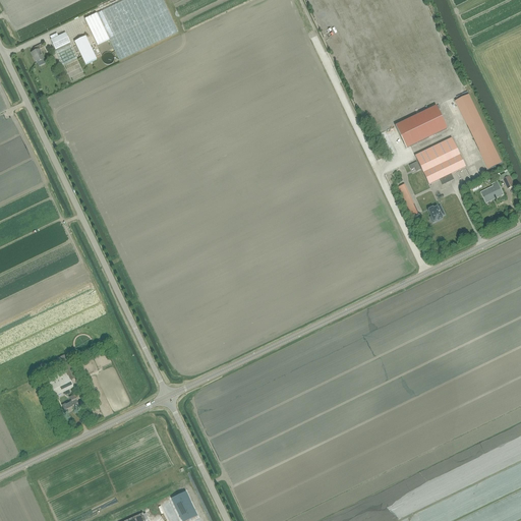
[(162,0),(124,0),(84,19),(97,45),(109,40),(119,60),(178,32),(162,0)]
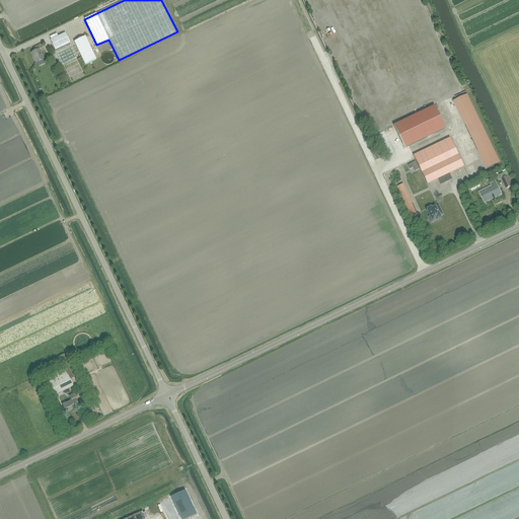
[(55,50),(70,43),(65,33),(51,40),(55,50)]
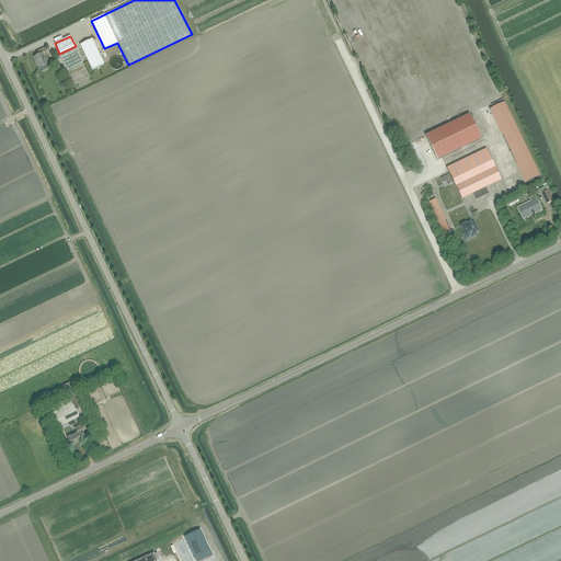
[(92,39),(80,45),(82,50),(88,61),(92,70),(104,65),(92,39)]
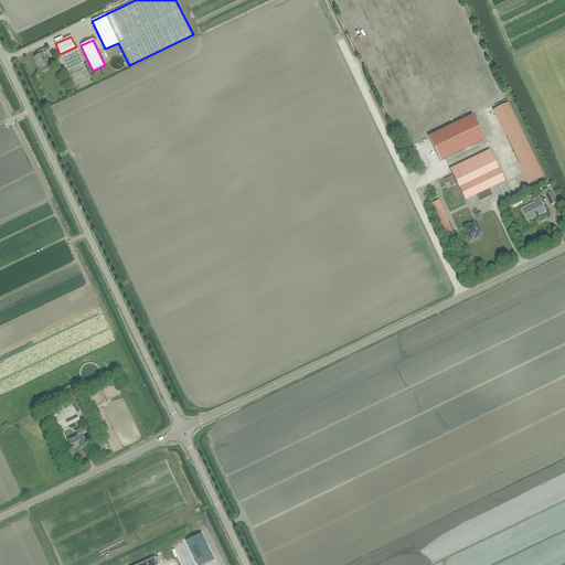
[(68,72),(84,64),(76,48),(61,55),(68,72)]
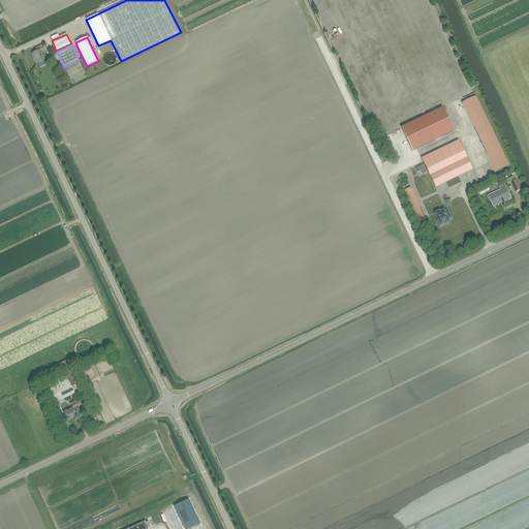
[(40,51),(43,49),(42,45),(34,49),(36,52),(32,54),(33,58),(34,58),(37,64),(44,60),(40,51)]
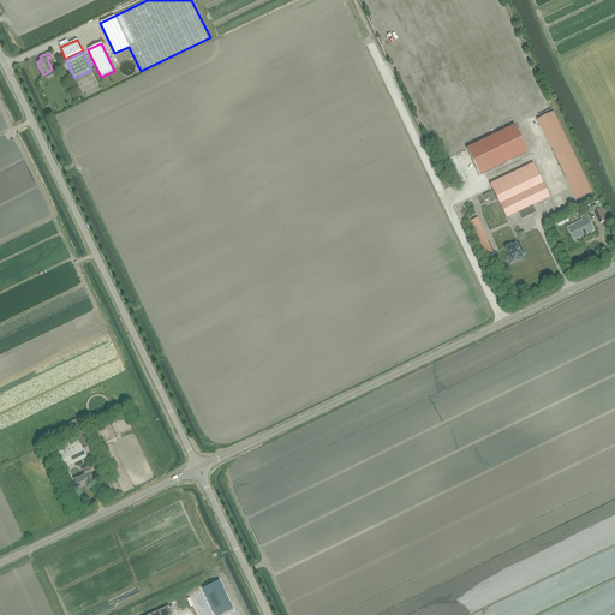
[(554,112),(537,120),(577,202),(593,193),(554,112)]
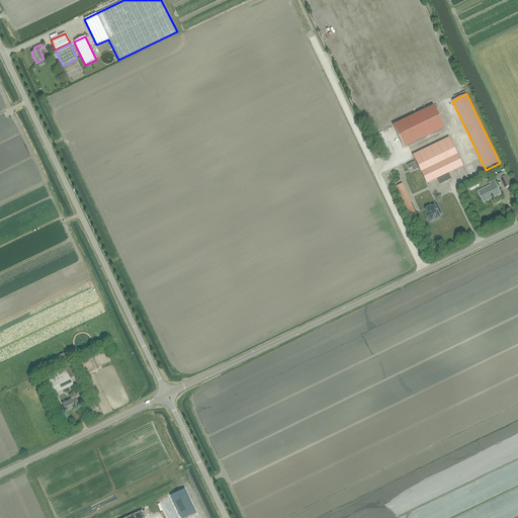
[(434,105),(393,124),(404,148),(444,127),(434,105)]
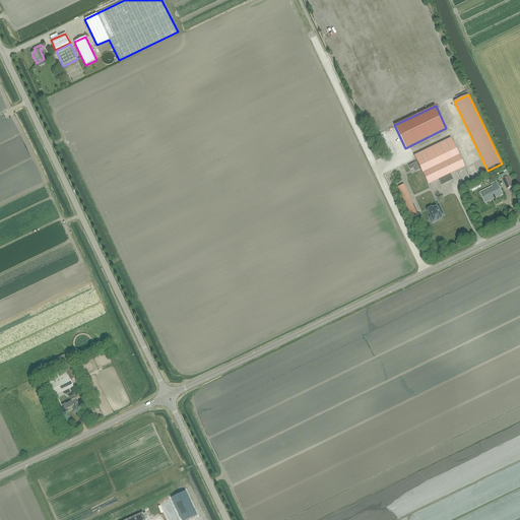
[(451,138),(413,155),(428,185),(439,179),(442,185),(453,180),(450,174),(465,167),(451,138)]
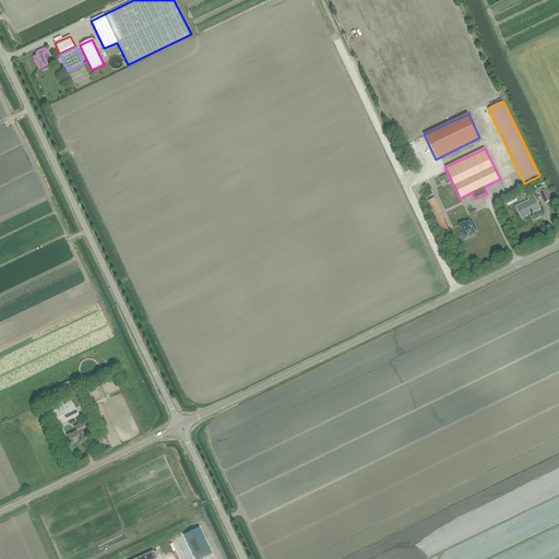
[(545,203),(551,200),(545,185),(534,190),(536,194),(539,193),(545,203)]
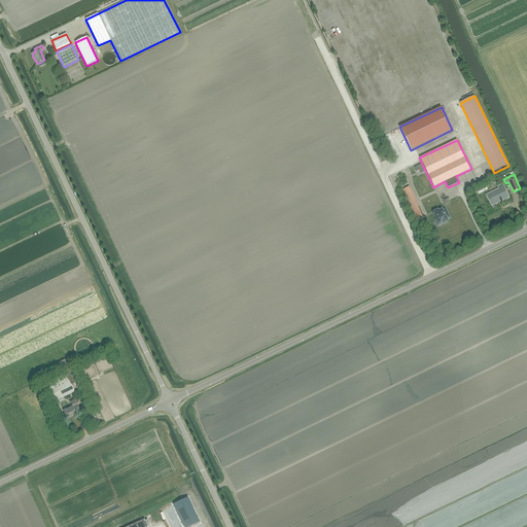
[(492,205),(508,197),(502,185),(499,187),(500,189),(488,196),(492,205)]
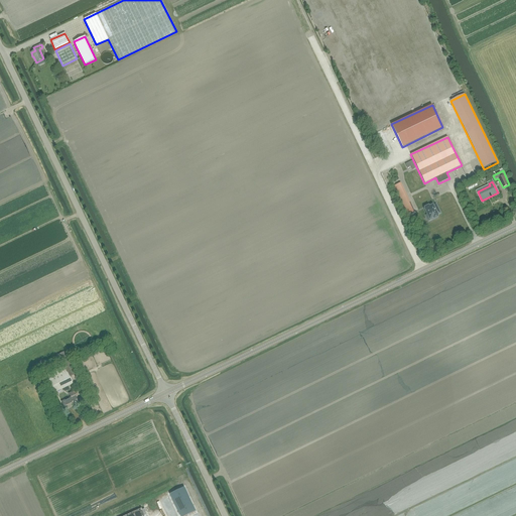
[(425,209),(424,209),(427,216),(426,216),(428,221),(431,219),(436,216),(436,215),(439,214),(435,204),(428,208),(427,207),(424,208),(425,209)]
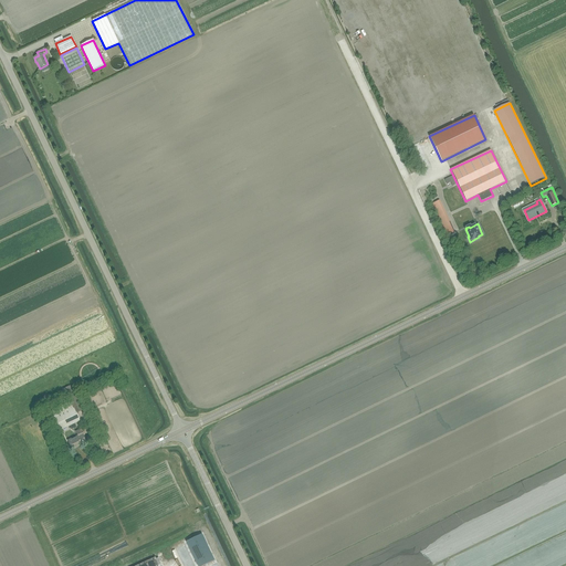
[(63,389),(69,402),(71,401),(76,413),(83,410),(71,386),(63,389)]
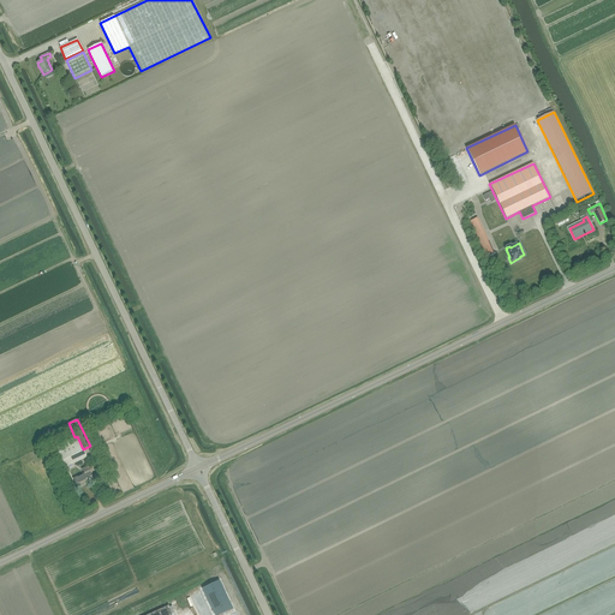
[(77,437),(53,448),(64,469),(87,458),(77,437)]
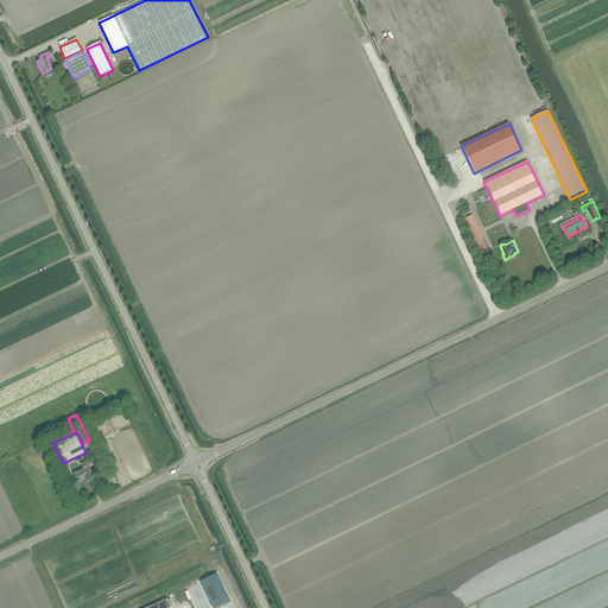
[(88,467),(90,464),(89,461),(81,464),(83,468),(73,474),(77,483),(87,480),(86,477),(92,475),(88,467)]
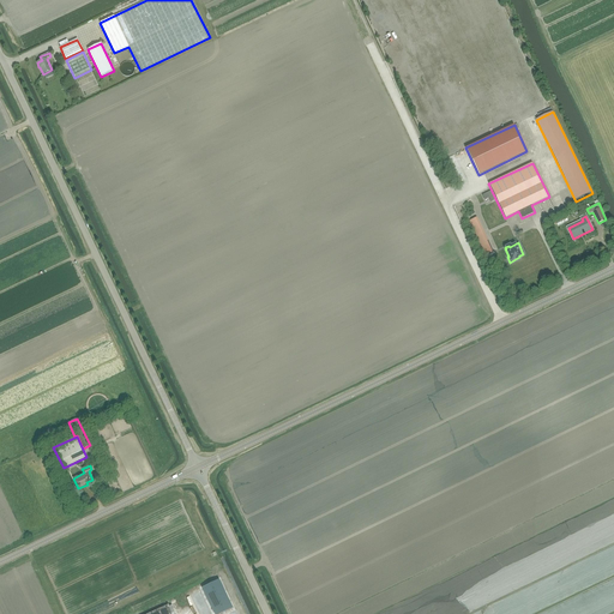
[(234,613),(220,583),(202,594),(211,613),(234,613)]
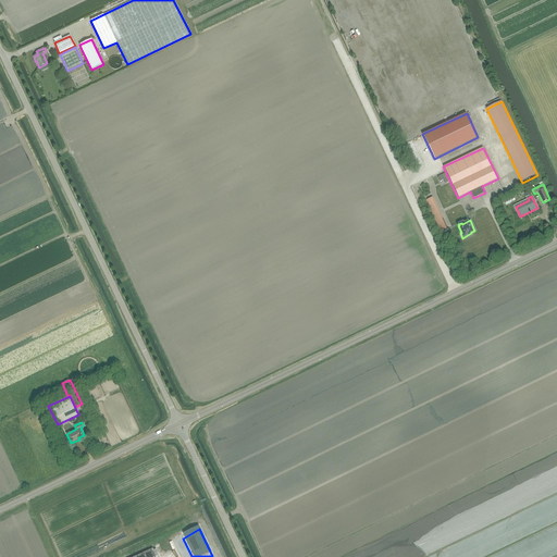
All buildings are outlined.
